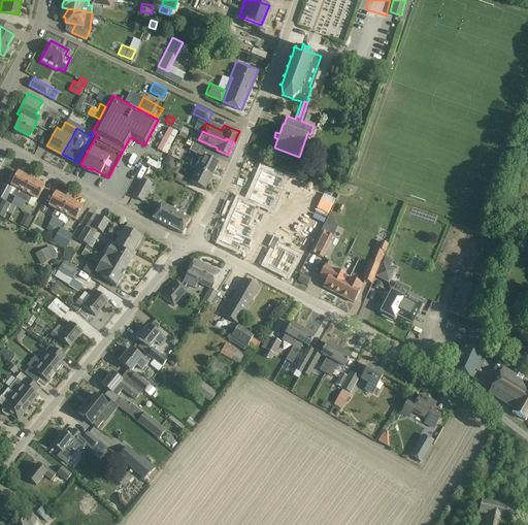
[(204,148),(192,140),(189,148),(196,152),(201,155),(201,154),(204,148)]
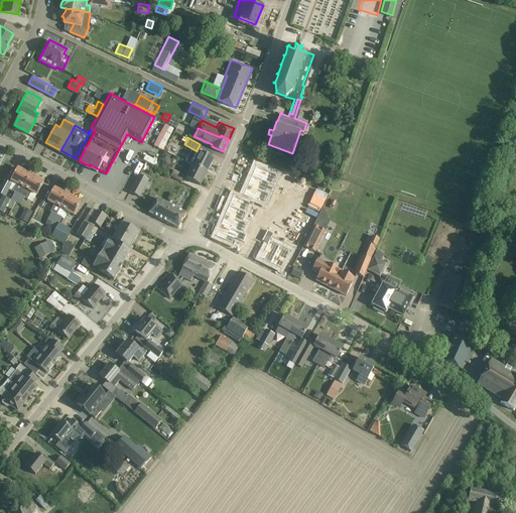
[(191,148),(185,160),(192,163),(206,170),(213,158),(204,153),(197,150),(197,151),(191,148)]
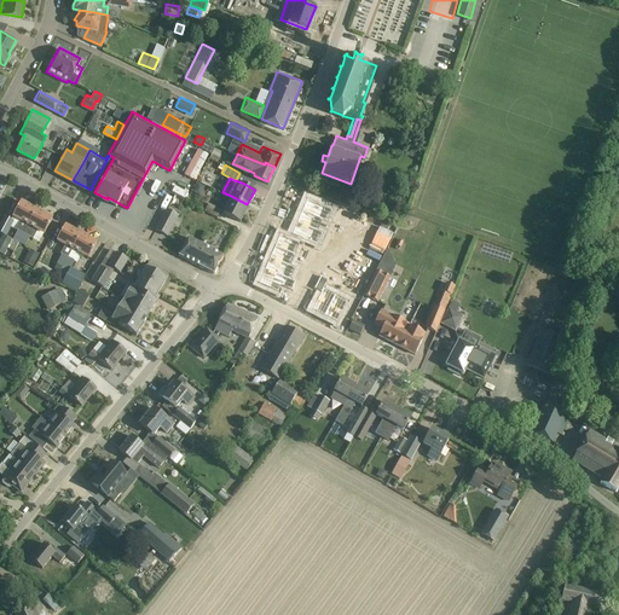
[(192,189),(200,193),(204,185),(197,180),(192,189)]
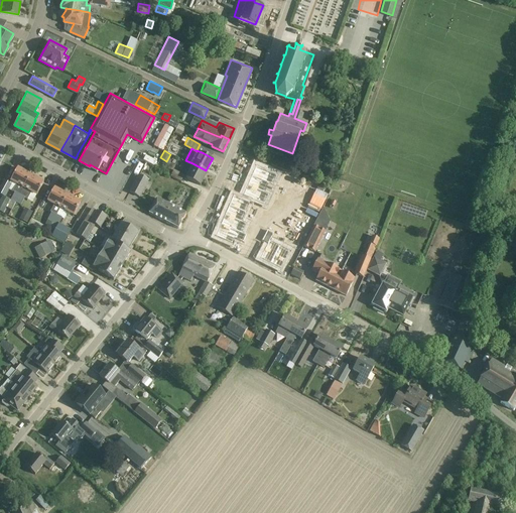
[(206,170),(192,163),(185,175),(190,178),(200,182),(206,170)]
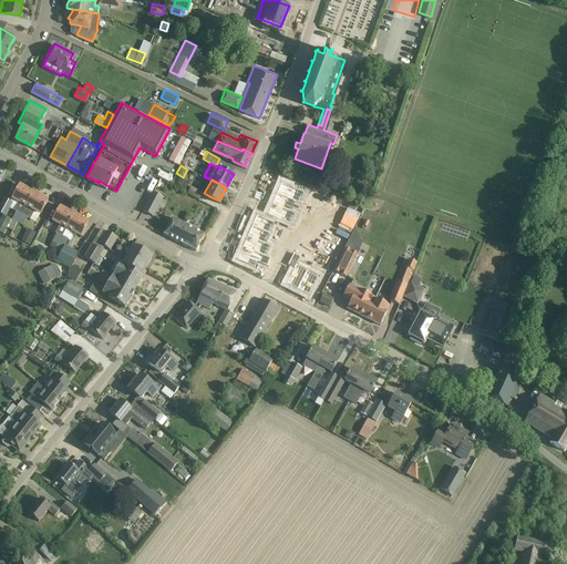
[(281,180),(276,191),(295,198),(295,200),(299,202),(305,190),(281,180)]
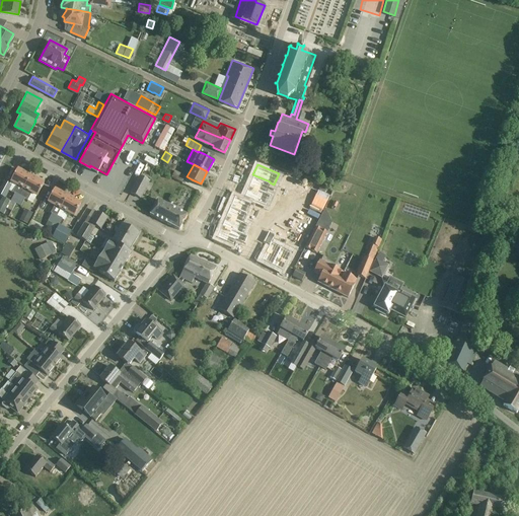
[(14,192),(8,203),(6,206),(11,209),(16,201),(19,195),(30,174),(17,166),(12,175),(10,179),(9,182),(11,183),(8,189),(12,191),(14,192)]
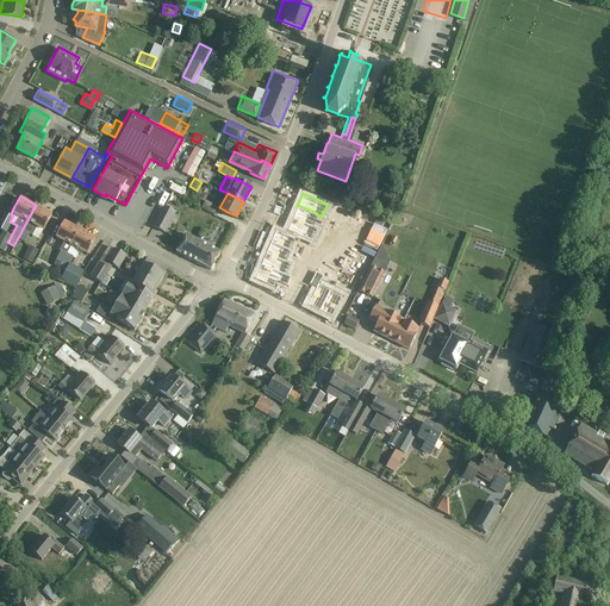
[(218,206),(204,198),(200,205),(213,213),(218,206)]
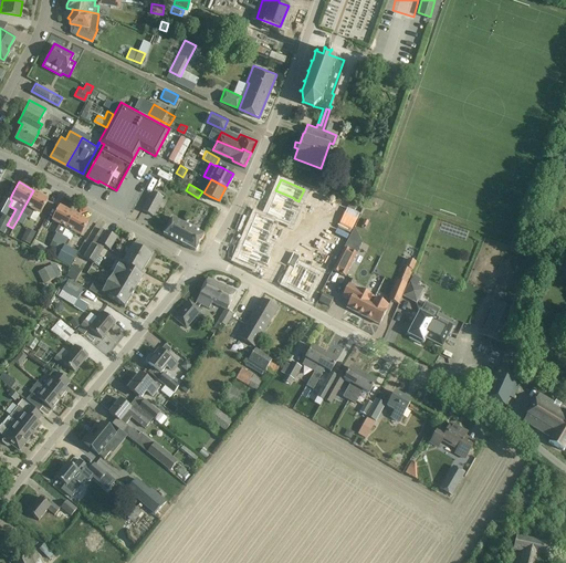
[(164,195),(152,189),(142,208),(154,214),(164,195)]
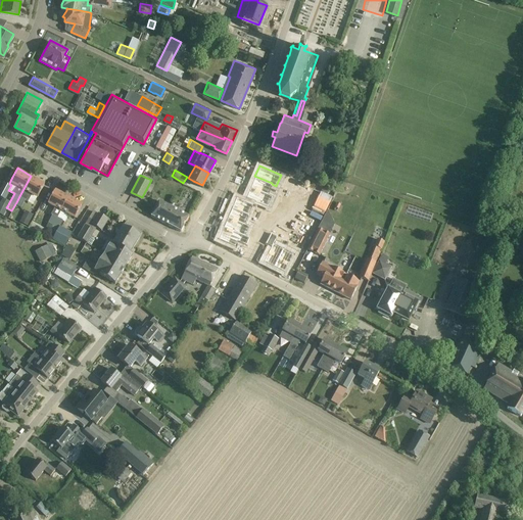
[(39,191),(44,183),(31,176),(19,196),(16,202),(20,205),(25,198),(28,200),(32,192),(37,195),(39,191)]
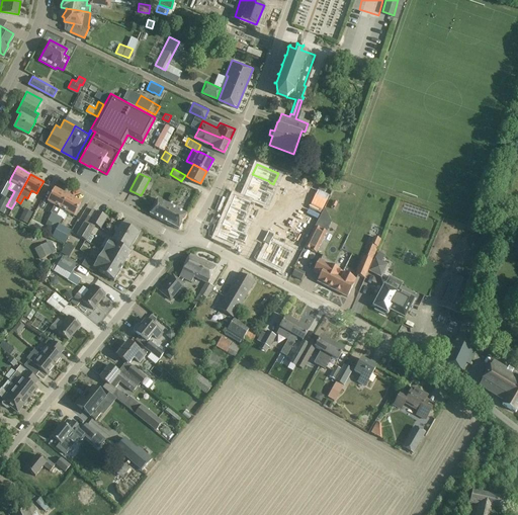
[(252,174),(248,183),(265,191),(265,190),(269,182),(269,181),(252,174)]
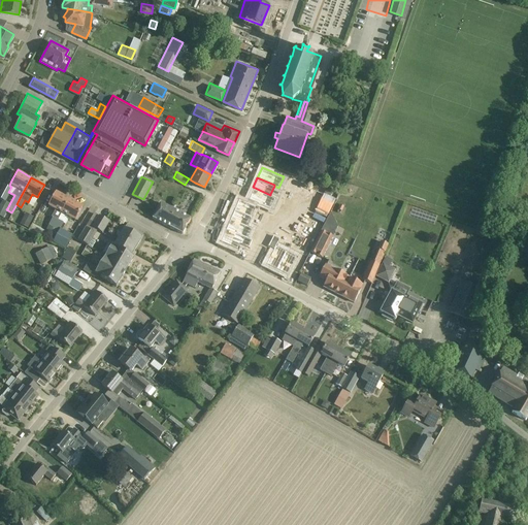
[(11,187),(4,183),(0,189),(0,197),(4,200),(11,187)]
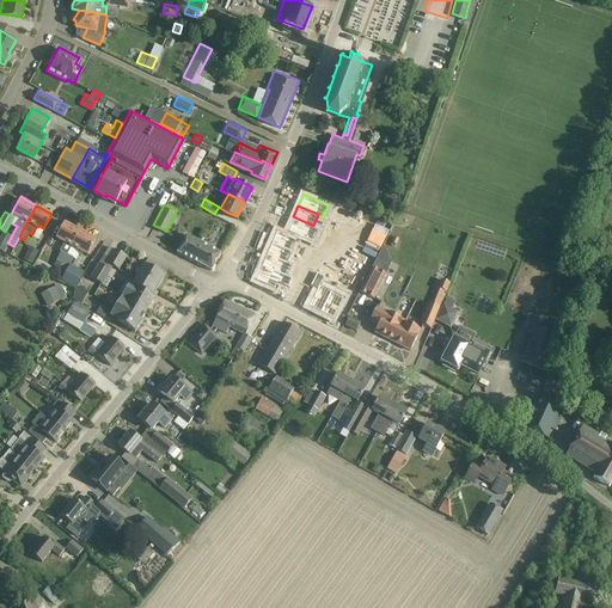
[(293,216),(288,228),(313,239),(318,227),(313,225),(313,226),(293,216)]
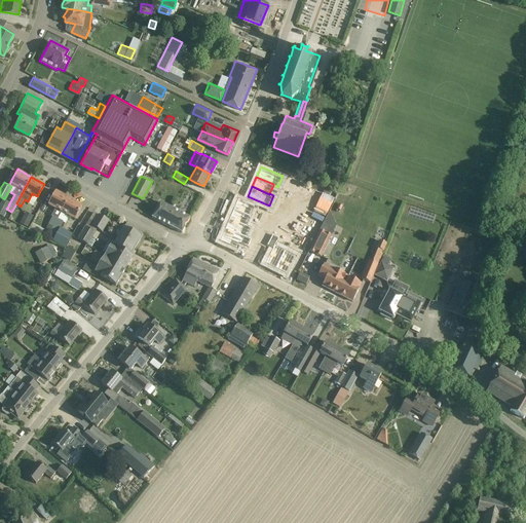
[(53,224),(58,217),(62,210),(69,196),(55,189),(48,202),(55,207),(51,214),(52,215),(48,222),(46,226),(50,229),(53,224)]
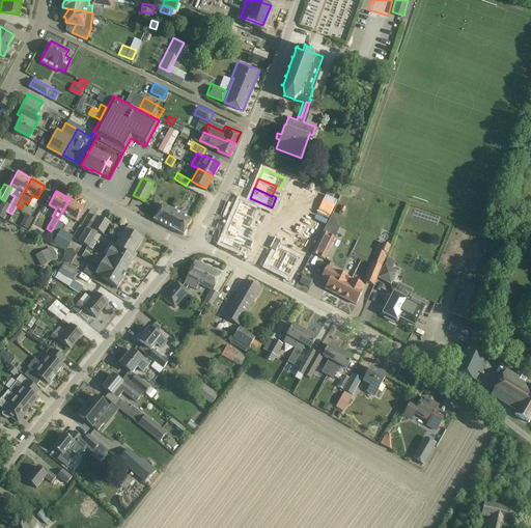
[(70,198),(62,212),(76,219),(83,205),(70,198)]
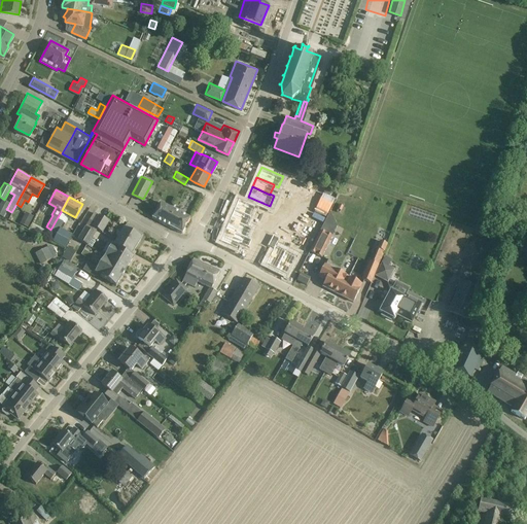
[(238,198),(234,207),(250,215),(255,205),(238,198)]
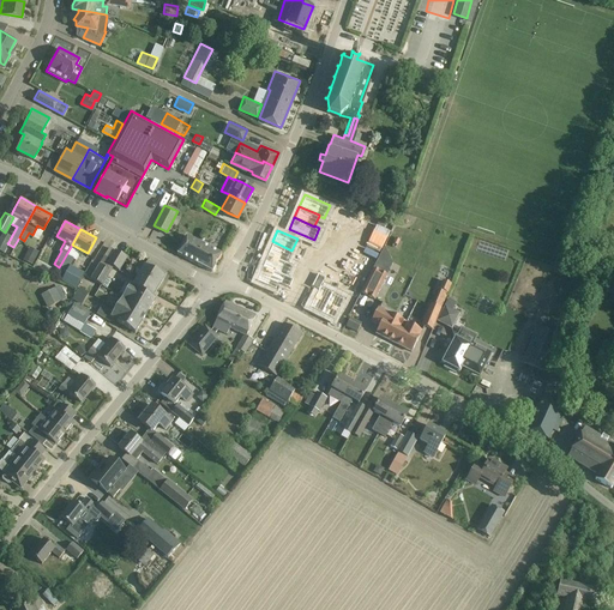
[(221,252),(186,234),(176,251),(205,265),(205,266),(212,270),(221,252)]
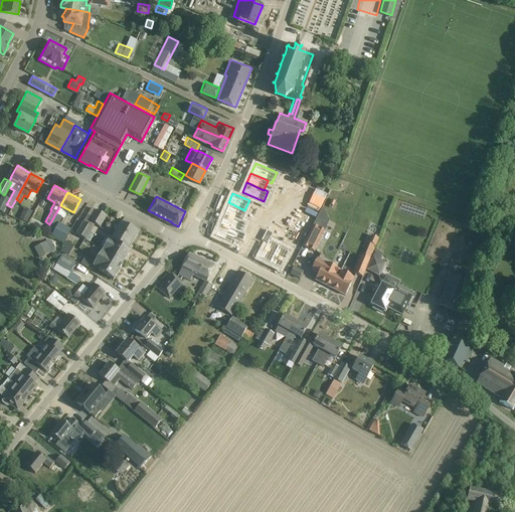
[(228,202),(224,212),(240,219),(241,219),(244,210),(228,202)]
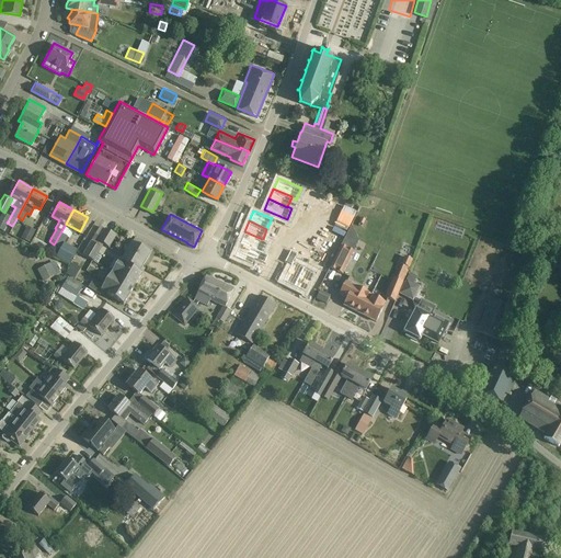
[(35,228),(26,224),(21,236),(30,240),(35,228)]
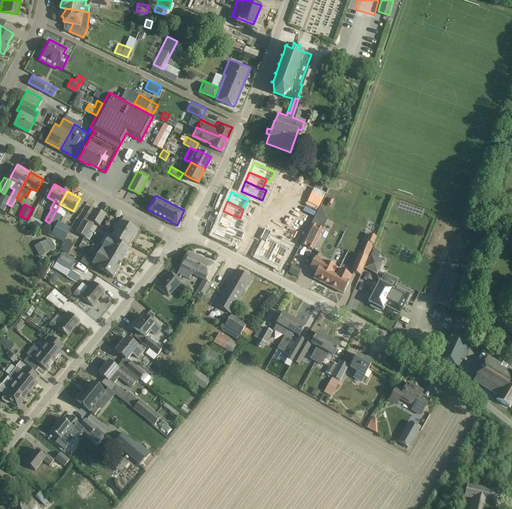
[(96,207),(89,218),(96,222),(99,224),(106,213),(103,212),(96,207)]
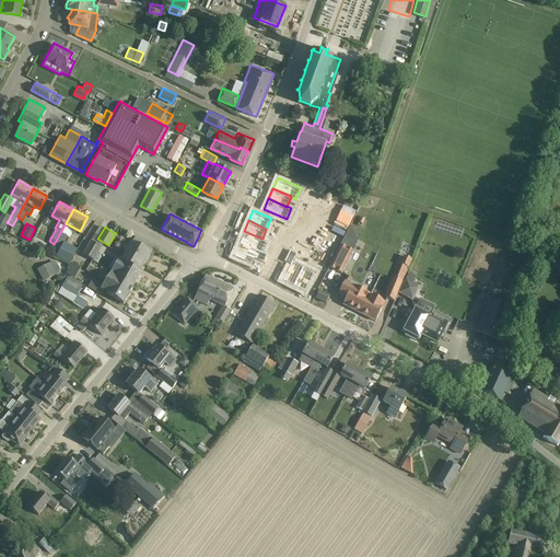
[(67,234),(61,231),(57,239),(62,242),(67,234)]
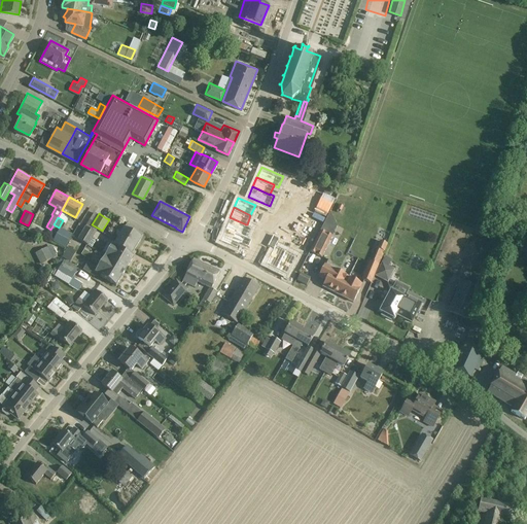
[(230,217),(225,226),(242,234),(243,234),(247,236),(251,226),(247,224),(246,224),(230,217)]
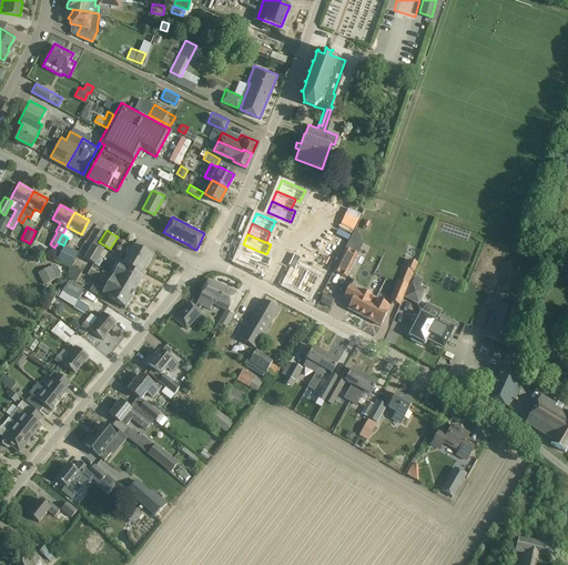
[(137,240),(125,258),(143,269),(154,251),(137,240)]
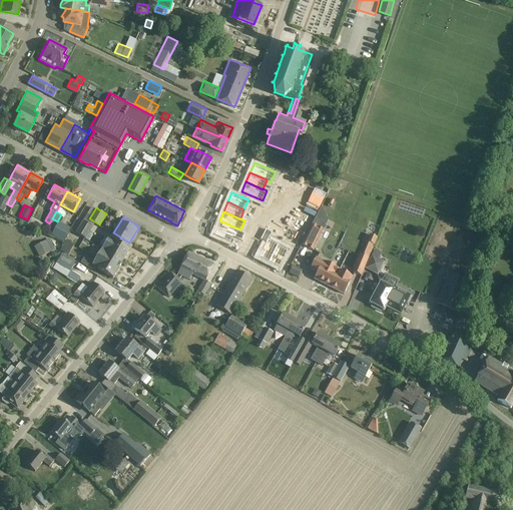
[(311,222),(302,242),(313,248),(323,228),(320,227),(324,221),(315,216),(311,222)]
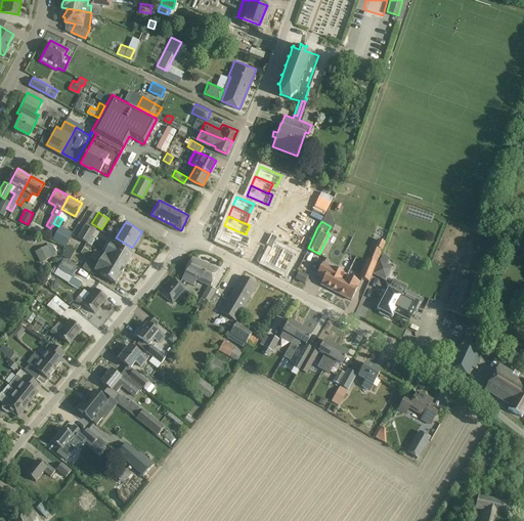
[(95,230),(84,223),(77,236),(87,243),(95,230)]
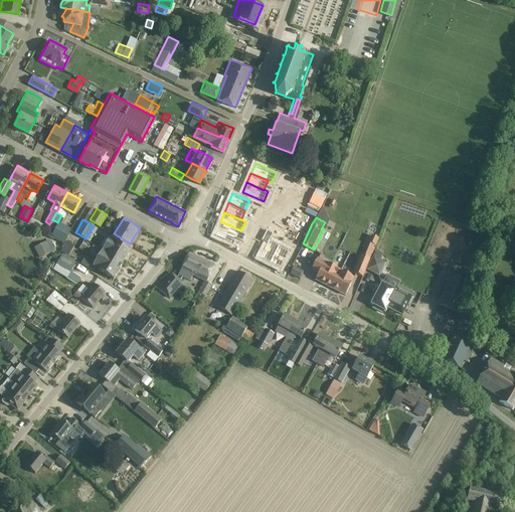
[(58,220),(51,234),(63,240),(70,227),(58,220)]
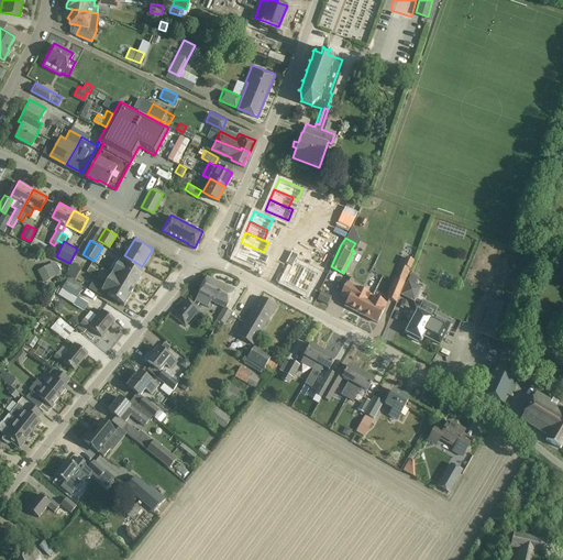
[(241,242),(235,255),(253,264),(255,257),(265,262),(268,254),(264,252),(260,250),(258,250),(241,242)]
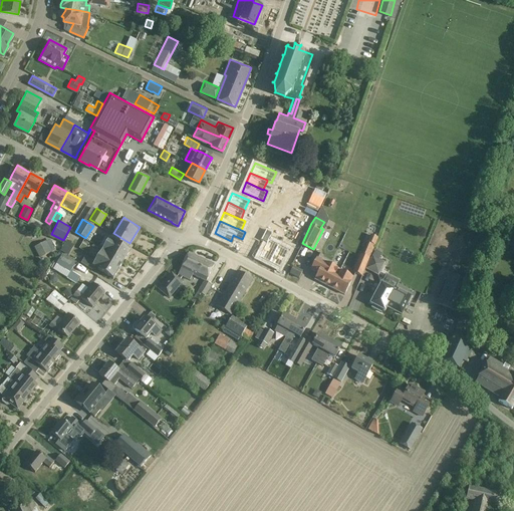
[(266,241),(259,255),(269,261),(278,243),(269,238),(273,230),(267,227),(267,226),(260,239),(261,239),(261,238),(266,241)]
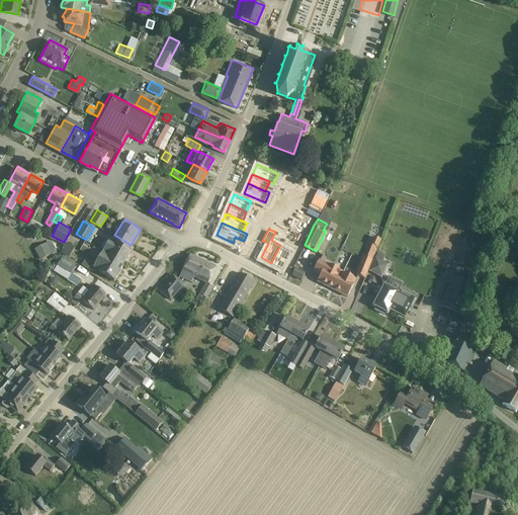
[(109,238),(103,249),(124,261),(132,250),(128,249),(131,245),(114,235),(111,239),(109,238)]
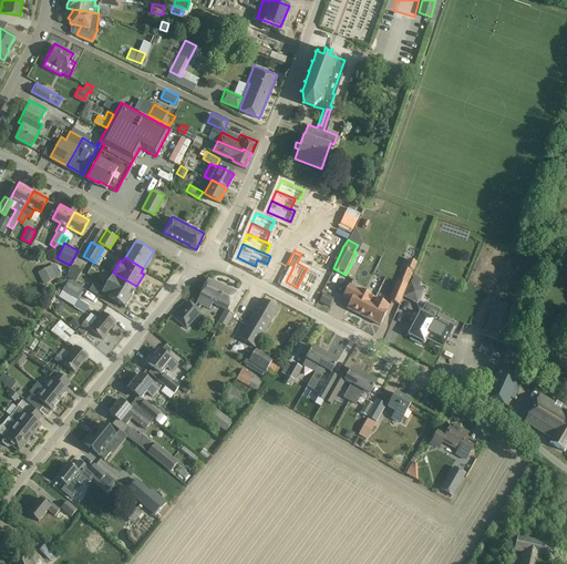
[(415,260),(409,257),(405,265),(413,268),(415,260)]
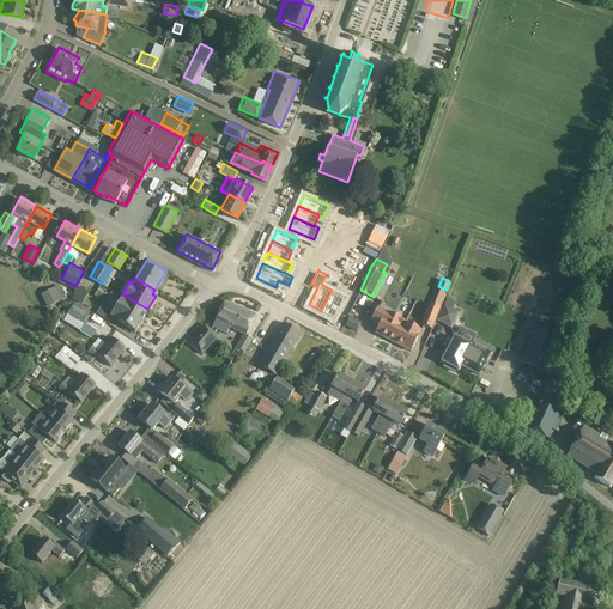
[(61,298),(55,285),(41,292),(47,305),(61,298)]
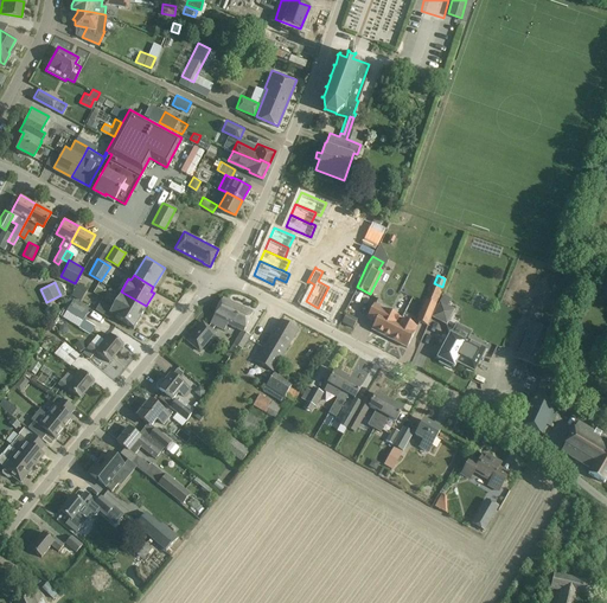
[(71,293),(78,297),(85,286),(78,282),(71,293)]
